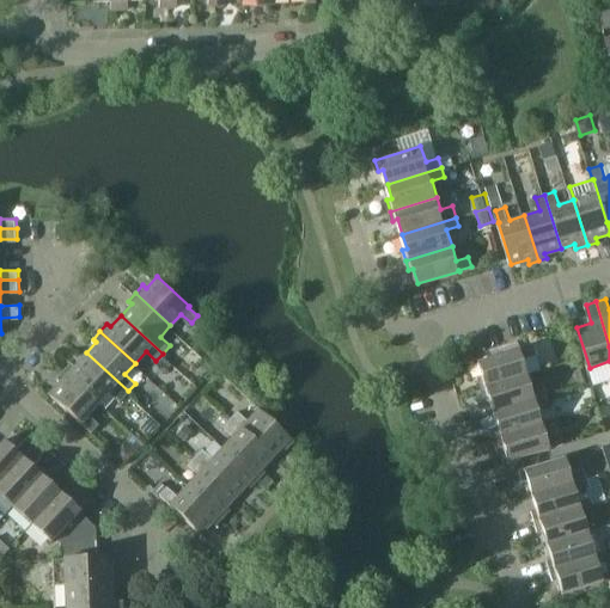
[(480,360),(480,361),(485,375),(479,376),(483,388),(529,374),(524,357),(536,354),(534,344),(520,348),(520,347),(480,360)]
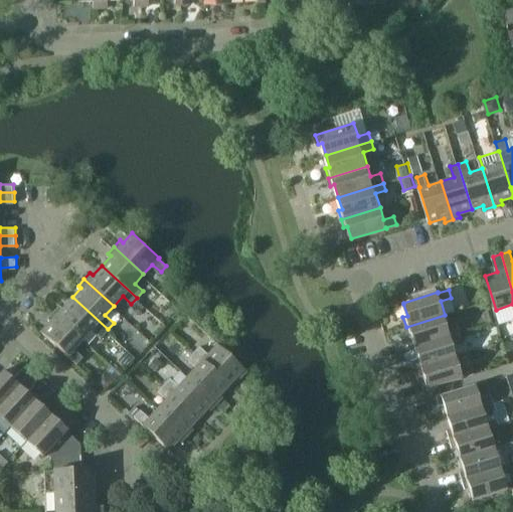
[(54,311),(83,338),(93,328),(102,336),(108,329),(72,297),(63,307),(60,305),(54,311)]
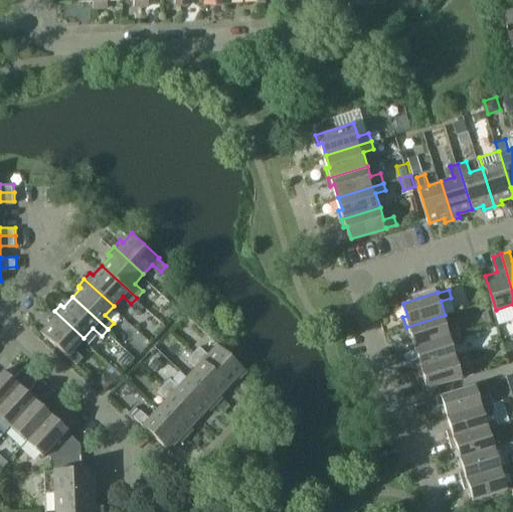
[(131,307),(158,326),(165,317),(138,297),(131,307)]
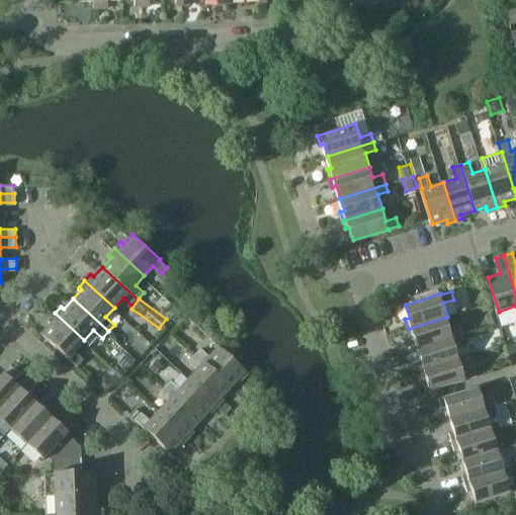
[(71,356),(78,363),(84,357),(76,349),(84,340),(55,313),(50,319),(52,321),(41,332),(70,357),(71,356)]
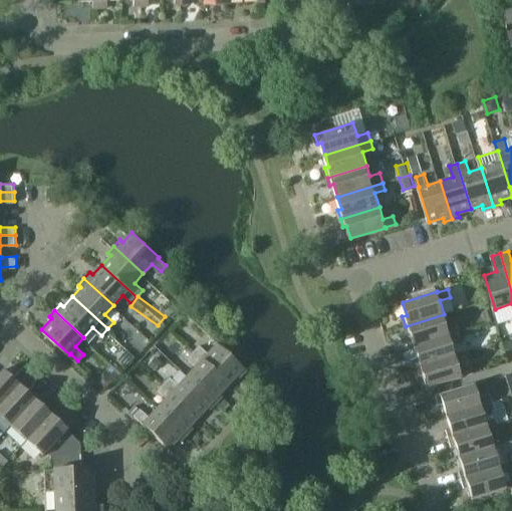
[(444,314),(406,326),(408,333),(411,331),(415,345),(460,330),(457,322),(447,325),(444,314)]
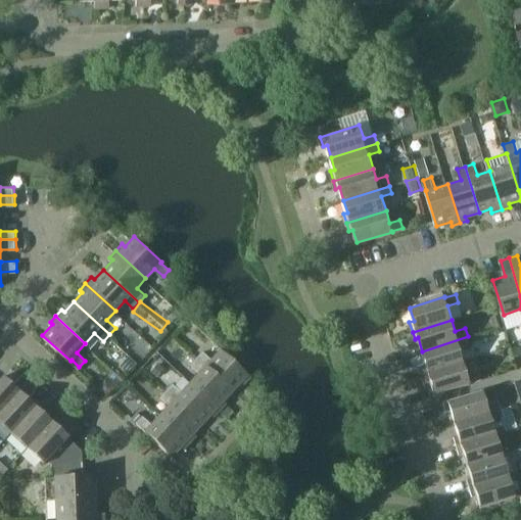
[(130,335),(146,350),(154,341),(138,326),(130,335)]
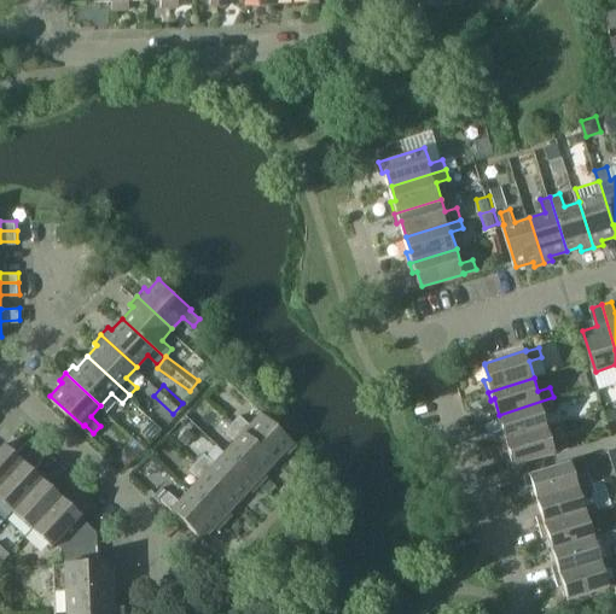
[(553,397),(499,415),(504,428),(499,430),(503,442),(548,427),(544,411),(556,407),(553,397)]
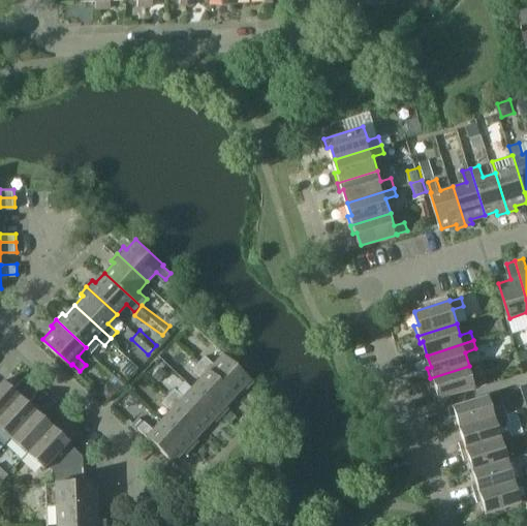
[(255,380),(224,352),(215,363),(207,354),(200,362),(236,395),(245,384),(249,388),(255,380)]
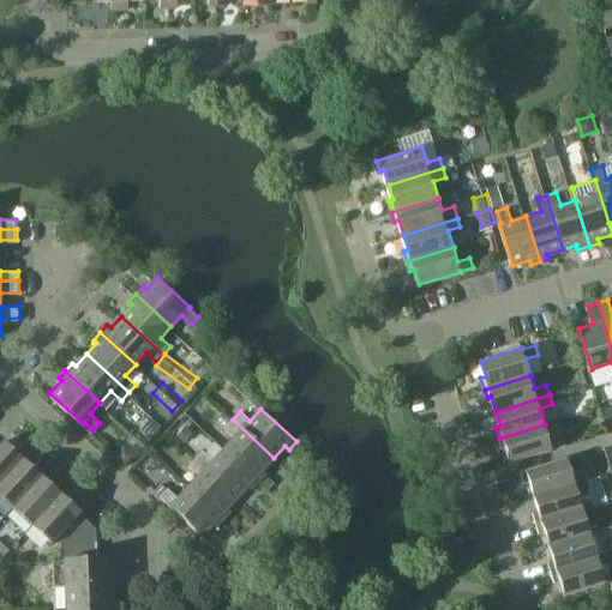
[(274,458),(233,420),(226,427),(235,435),(225,447),(261,481),(268,472),(264,469),(274,458)]
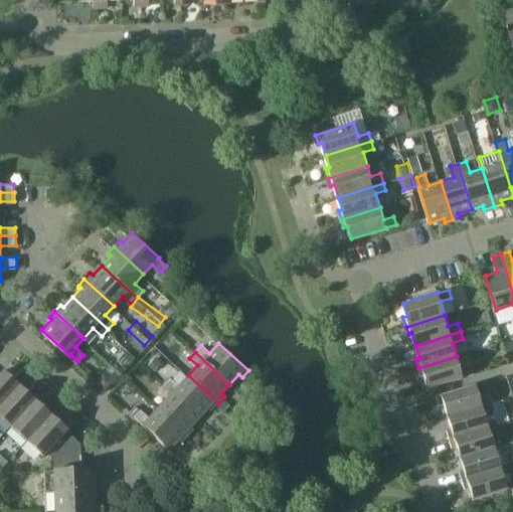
[(464,376),(474,373),(471,364),(461,367),(457,356),(418,368),(421,375),(425,374),(430,387),(465,377),(464,376)]
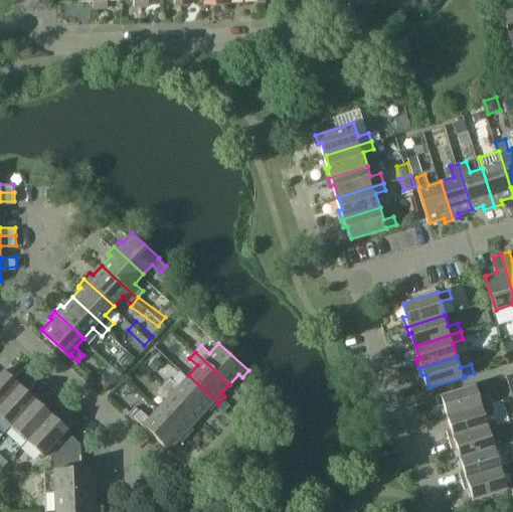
[(0,405),(32,372),(25,365),(14,377),(4,368),(0,372),(0,405)]
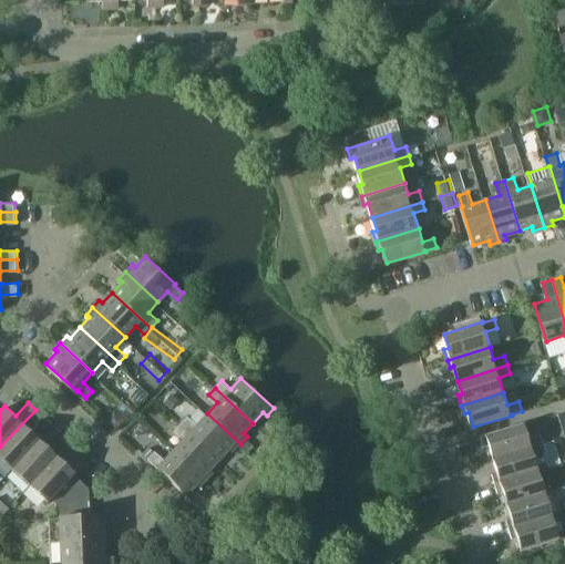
[(0,455),(13,468),(40,438),(30,429),(42,417),(36,410),(0,447),(0,455)]
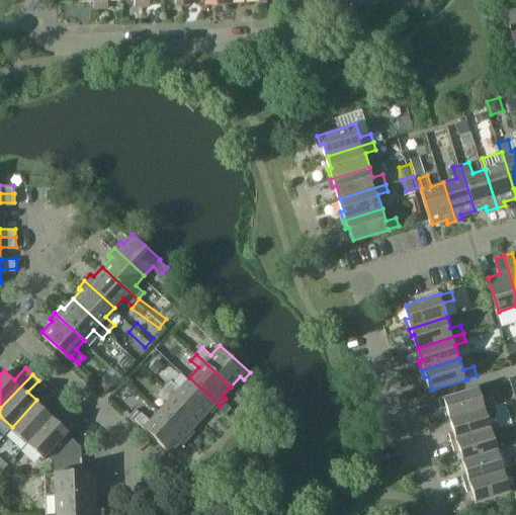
[(220,406),(189,377),(180,388),(172,379),(166,385),(201,418),(209,409),(213,412),(220,406)]
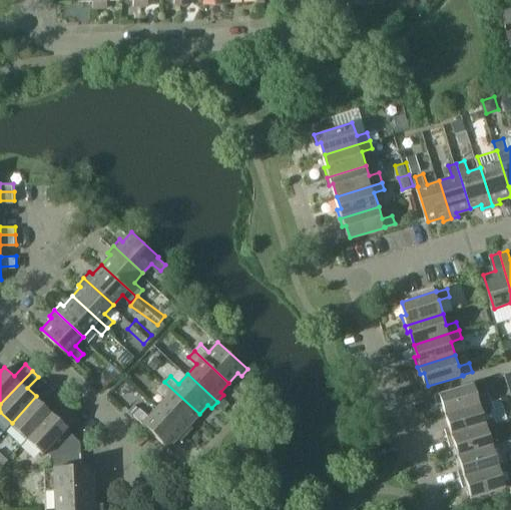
[(199,414),(164,382),(158,388),(167,396),(158,405),(188,433),(194,427),(190,424),(199,414)]
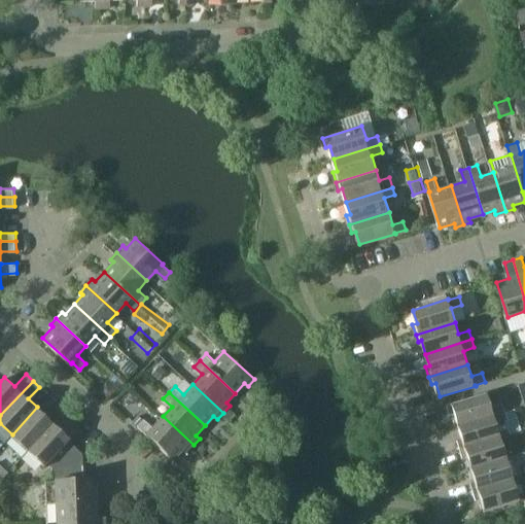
[(488,392),(448,405),(451,414),(455,413),(459,425),(505,411),(521,407),(518,398),(492,406),(488,392)]
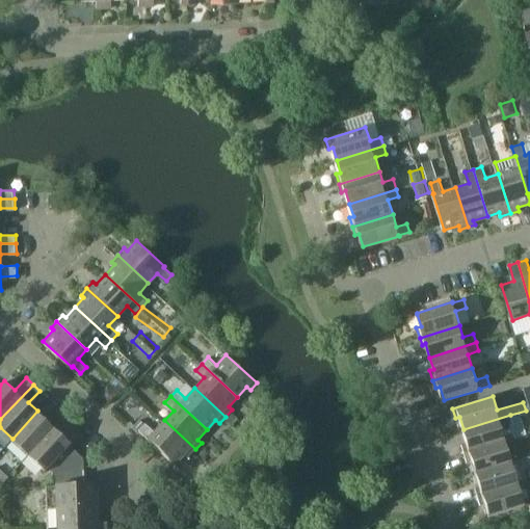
[(37,411),(12,439),(29,454),(65,415),(58,408),(48,421),(37,411)]
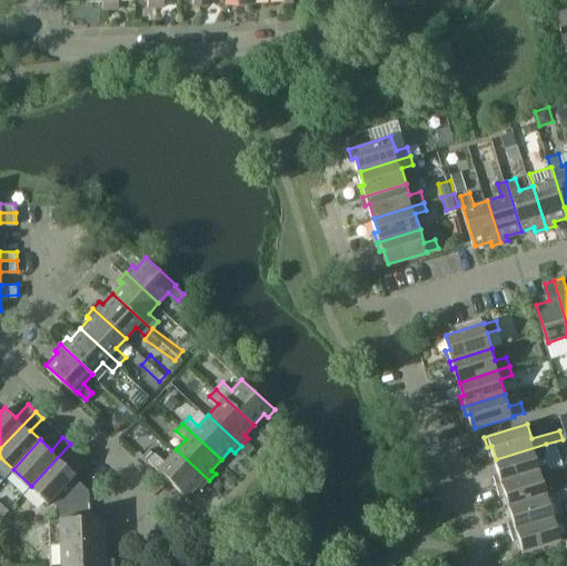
[(70,444),(31,486),(49,503),(53,499),(57,503),(57,518),(92,517),(91,489),(76,476),(77,475),(66,464),(78,452),(70,444)]
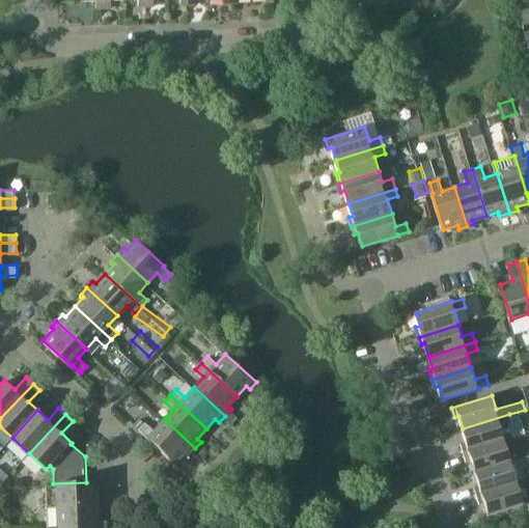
[(463,428),(467,441),(462,442),(465,451),(504,439),(514,436),(510,422),(512,422),(509,414),(463,428)]
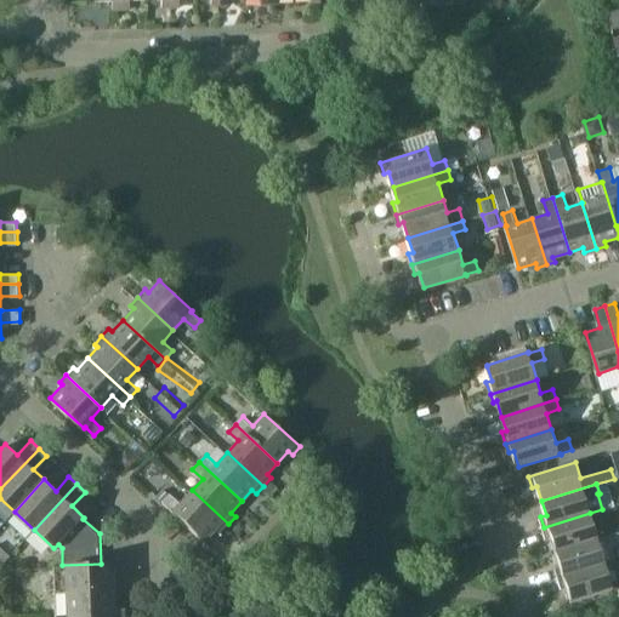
[(172,510),(188,525),(205,540),(217,527),(221,531),(228,524),(192,490),(181,502),(171,493),(164,500),(174,509),(172,510)]
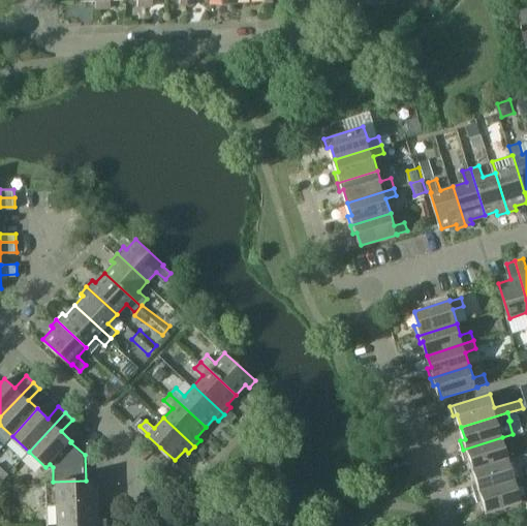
[(502,437),(463,450),(465,459),(469,457),(473,470),(526,453),(526,444),(506,451),(502,437)]
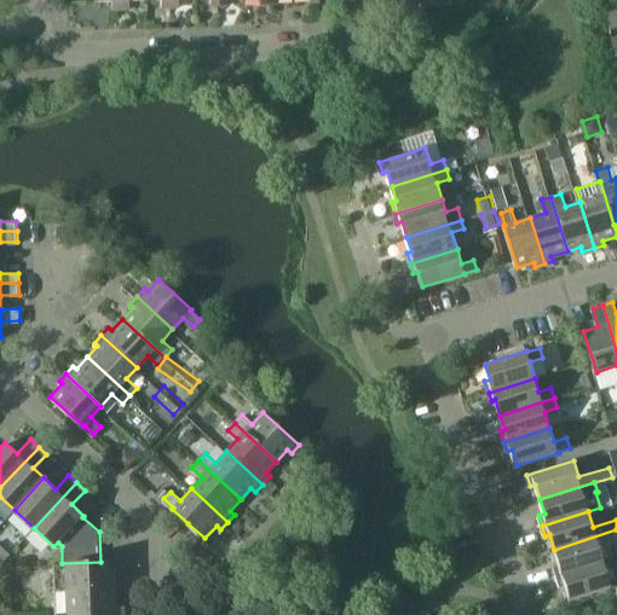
[(616,529),(554,550),(559,563),(553,566),(557,576),(604,562),(615,560),(610,543),(616,540),(616,529)]
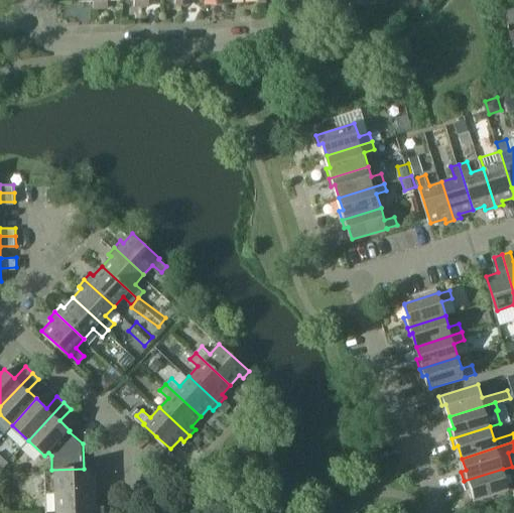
[(84,469),(51,470),(45,470),(46,512),(93,512),(92,469),(84,469)]
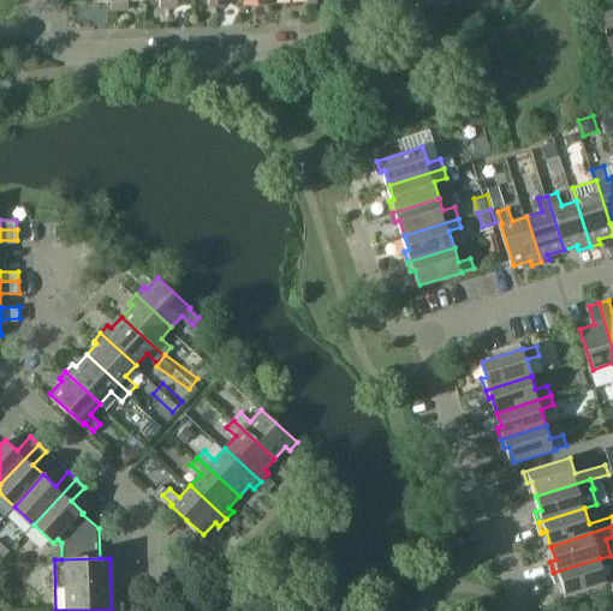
[(567,597),(612,582),(612,568),(605,571),(600,558),(553,573),(557,582),(561,581),(567,597)]
